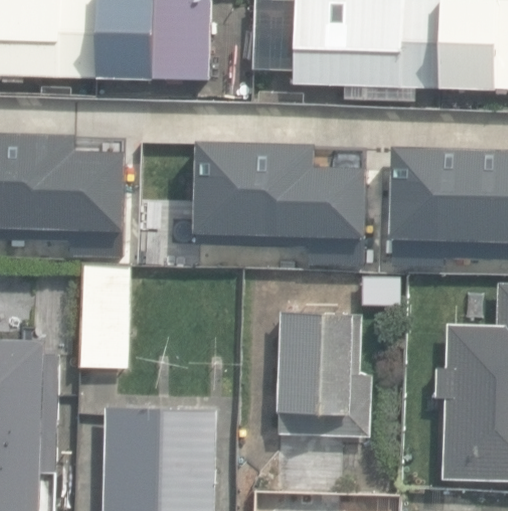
[(96,79),(97,0),(0,0),(0,82),(20,83),(20,76),(96,79)]
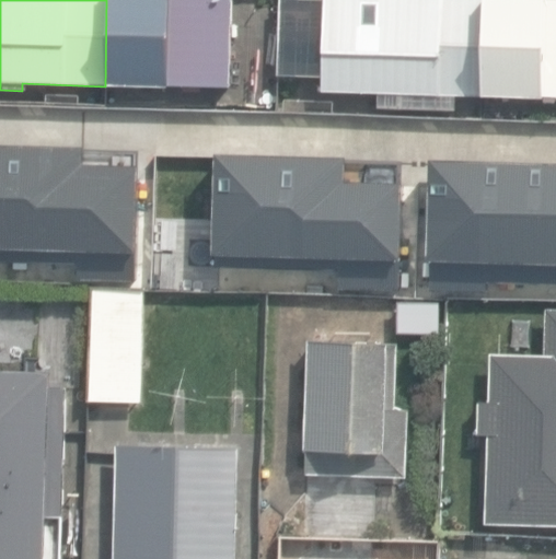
[(106,0),(105,86),(227,91),(229,0),(106,0)]
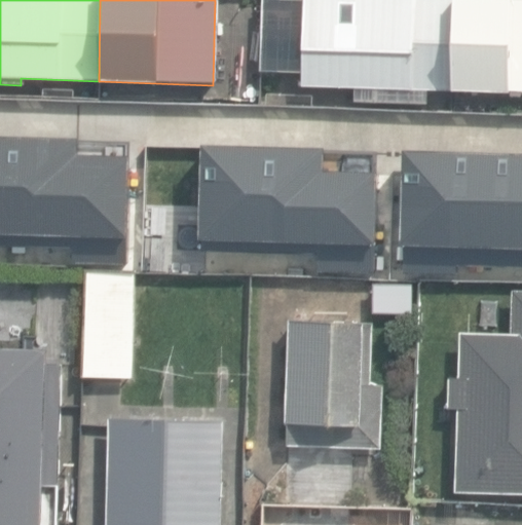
[(303,0),(303,6),(294,6),(293,39),(299,39),(297,85),(350,87),(350,94),(372,94),(372,88),(446,91),(448,0),(303,0)]
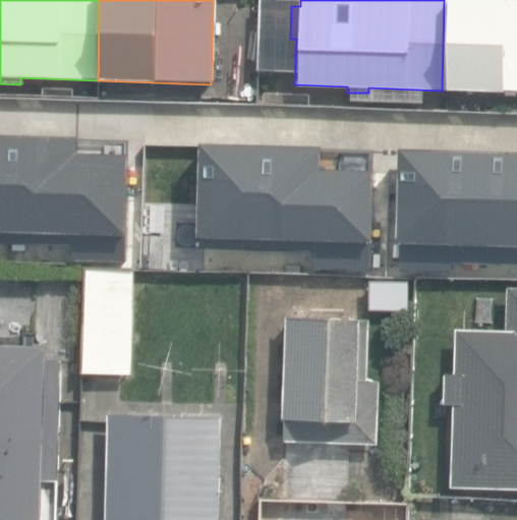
[(444,0),(442,91),(516,94),(516,0),(444,0)]
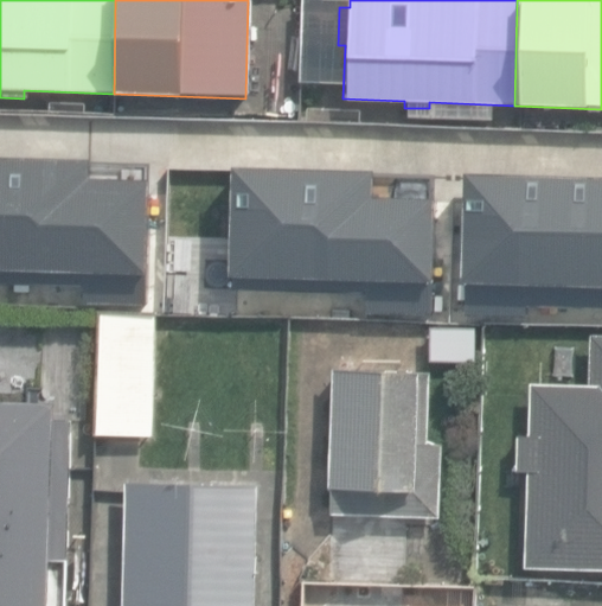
[(171,305),(213,305),(215,174),(186,173),(189,131),(0,129),(0,300),(122,304),(123,292),(171,293),(171,305)]
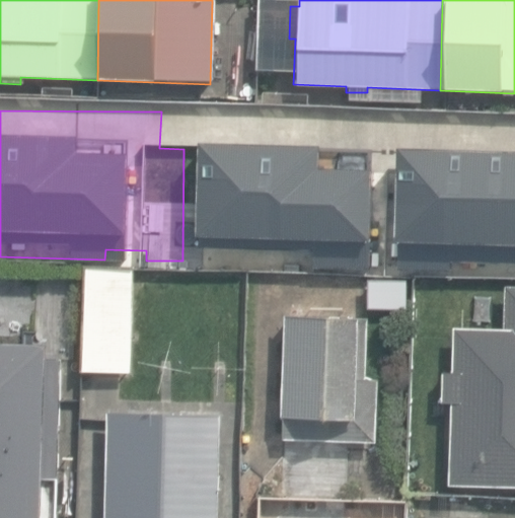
[(198,134),(197,227),(364,230),(366,166),(318,166),(318,136),(198,134)]
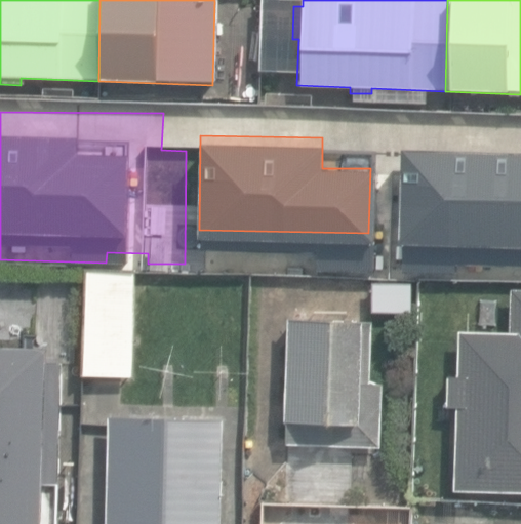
[(520,240),(520,178),(510,178),(511,149),(402,144),(398,235),(520,240)]
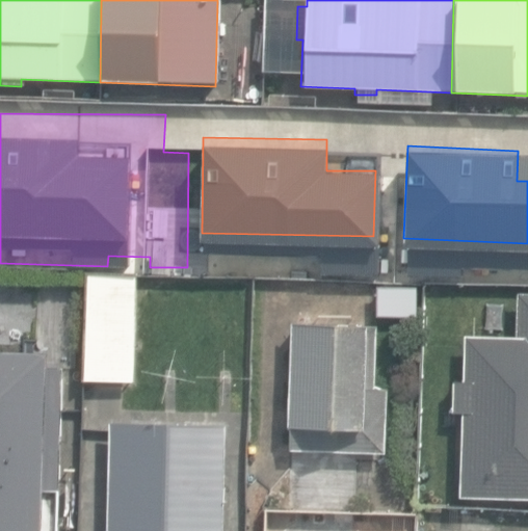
[(86,270),(82,381),(135,383),(139,272),(86,270)]
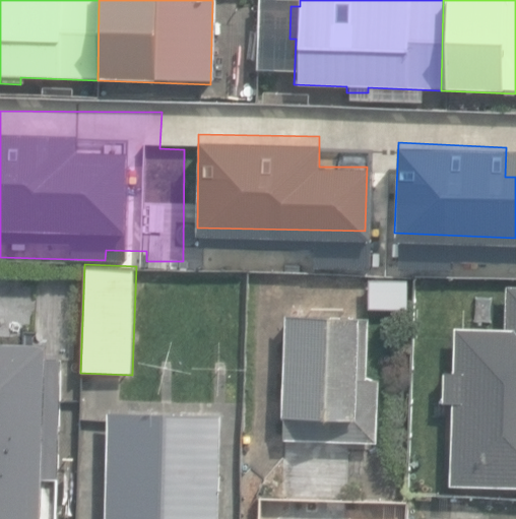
[(368,281),(368,306),(408,306),(408,281),(368,281)]
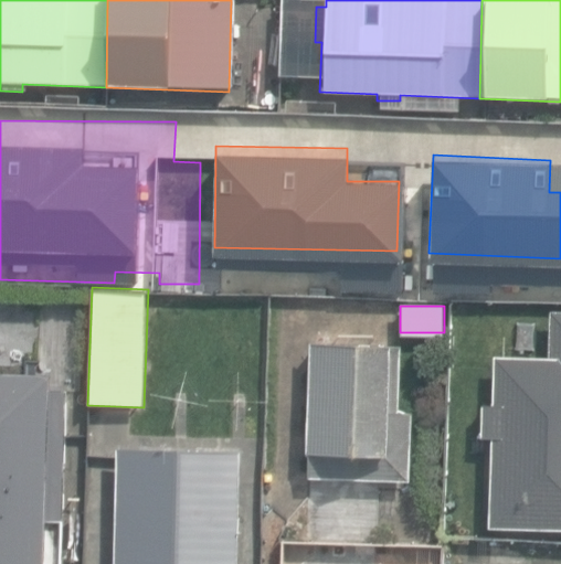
[(487,528),(560,529),(560,314),(548,314),(547,360),(491,358),(490,406),(480,406),(479,439),(489,440),(487,528)]
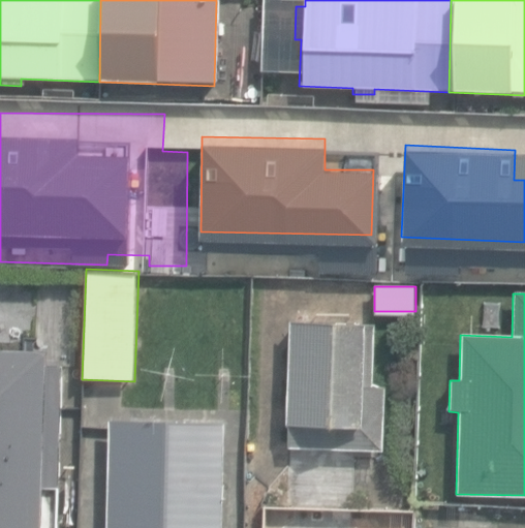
[(284,447),(379,451),(381,386),(365,385),(367,323),(287,321),(284,447)]
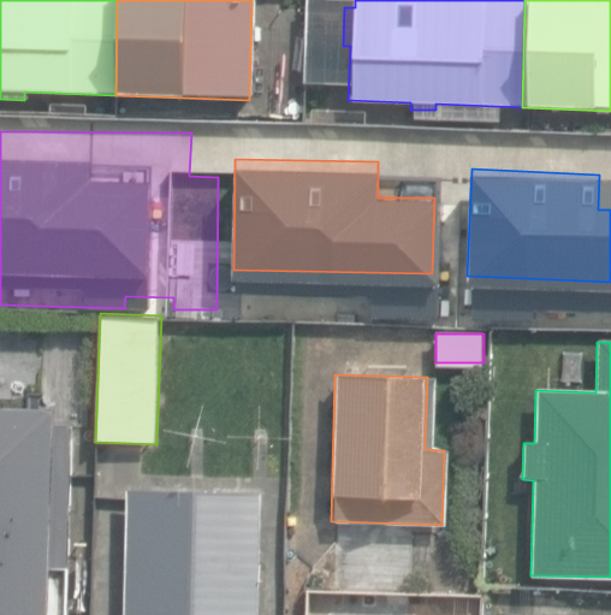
[(0,614),(49,614),(55,408),(0,406),(0,614)]
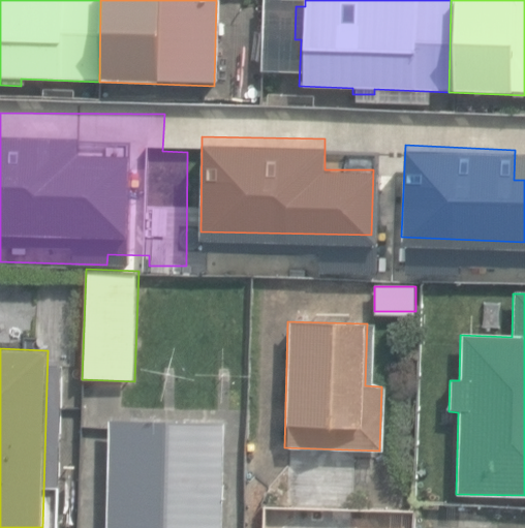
[(109,418),(105,527),(219,527),(222,422),(109,418)]
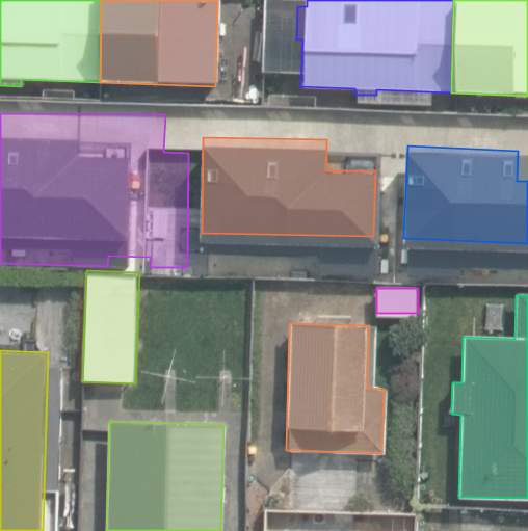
[(364,501),(388,502),(398,479),(388,462),(366,461),(353,479),(364,501)]
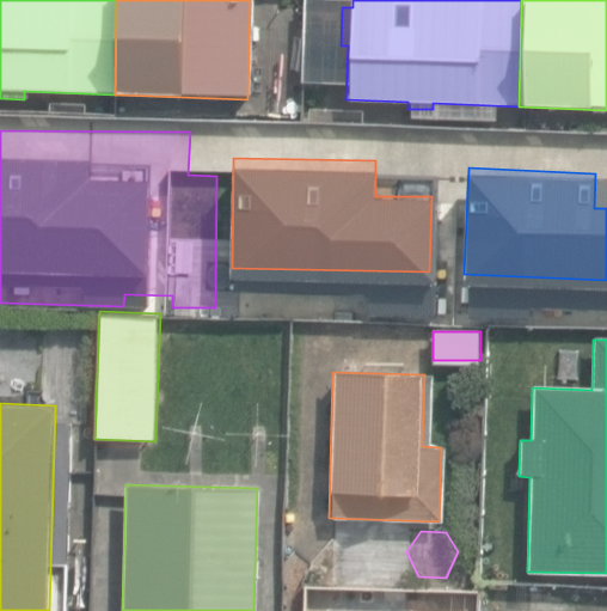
All buildings are outlined.
